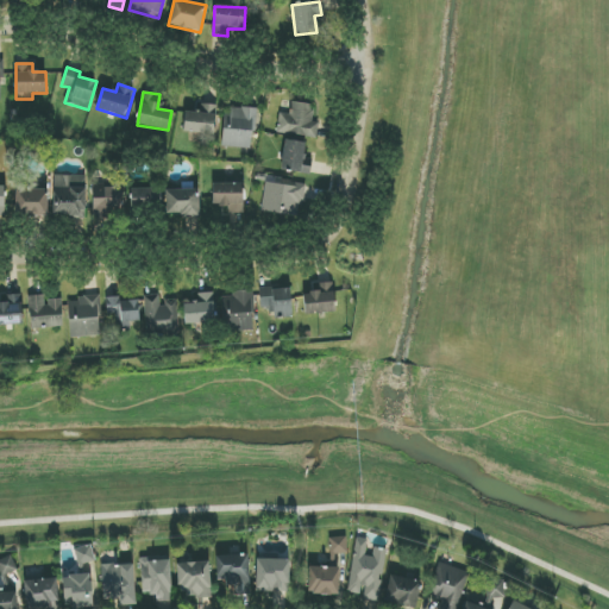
[(315,106),(292,102),(289,114),(280,113),(277,132),(316,138),(319,123),(313,121),(315,106)]
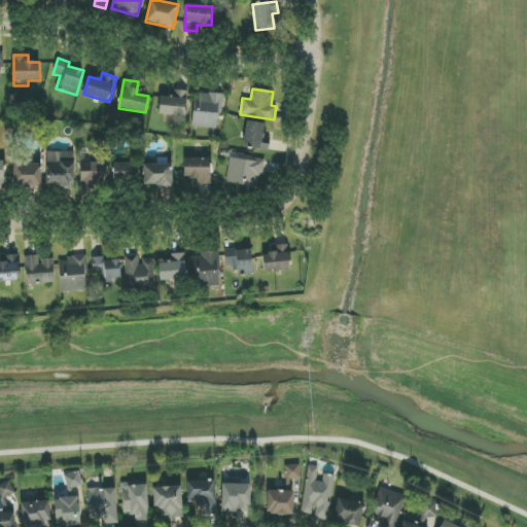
[(160,97),(159,115),(186,117),(187,91),(170,90),(170,97),(160,97)]
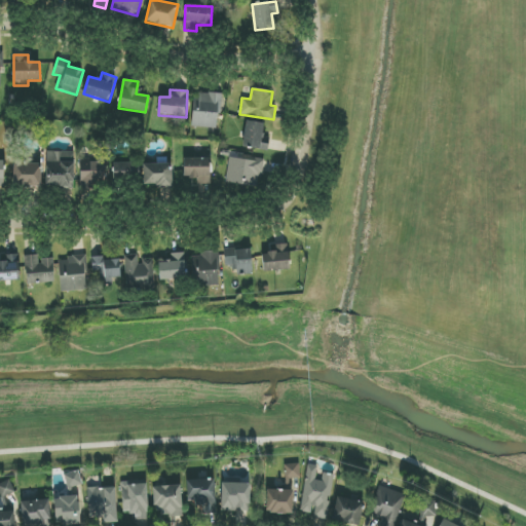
[(219,94),(193,92),(192,127),(218,128),(219,94)]
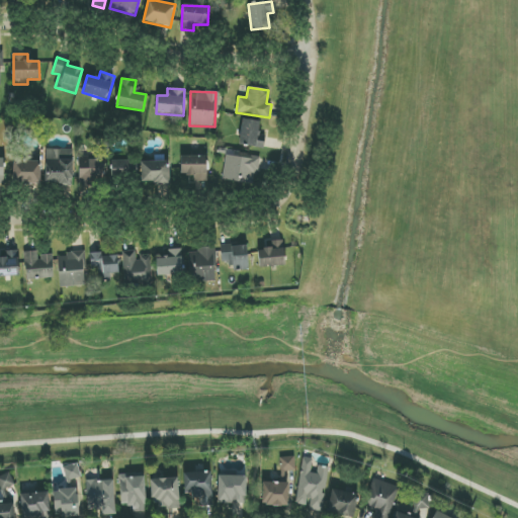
[(240,146),(263,148),(264,142),(258,142),(259,120),(242,119),(240,146)]
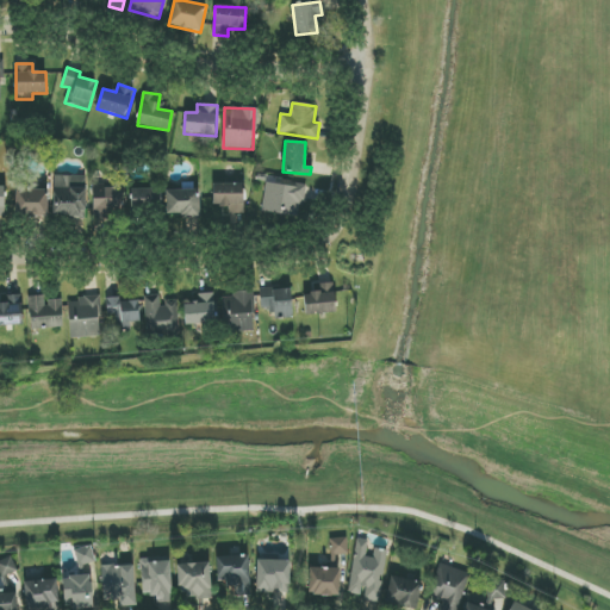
[(86,176),(54,176),(53,216),(86,216),(86,176)]
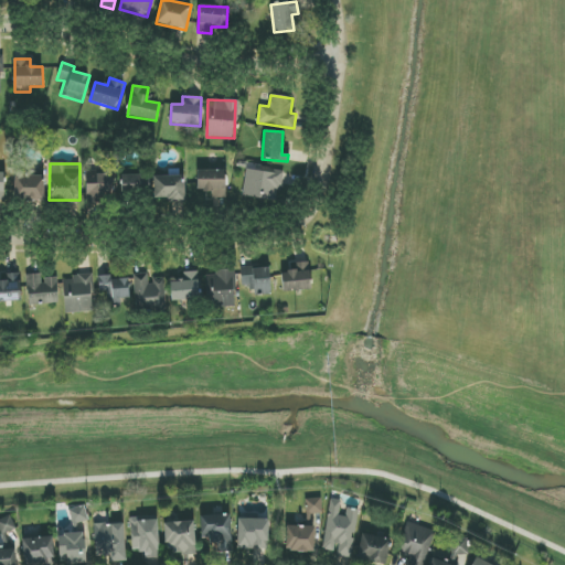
[(247,168),(243,196),(276,201),(277,189),(281,189),(284,173),(247,168)]
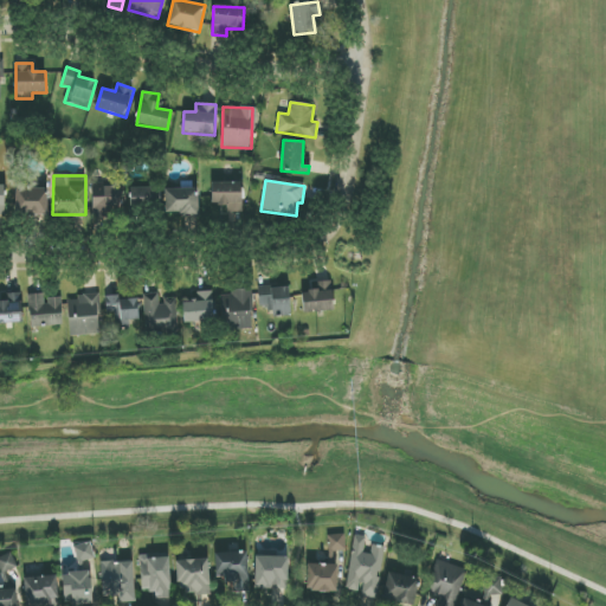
[(212,206),(231,206),(231,212),(243,212),(242,182),(212,184),(212,206)]
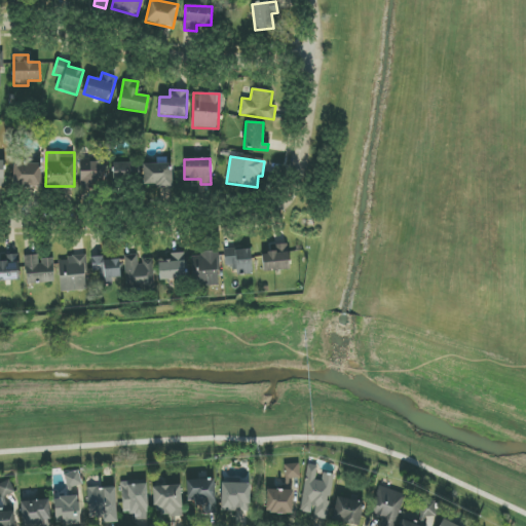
[(105,181),(105,161),(80,161),(80,189),(88,189),(88,186),(94,186),(94,182),(105,181)]
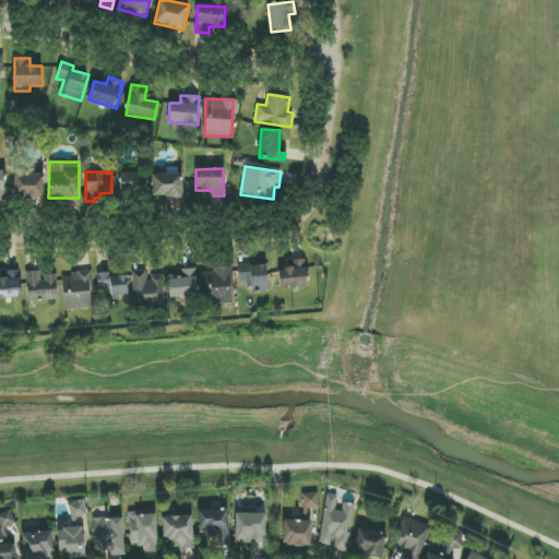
[(144,173),(120,173),(120,190),(144,190),(144,173)]
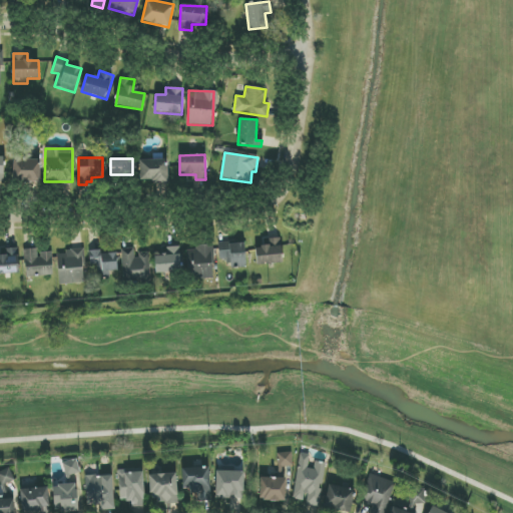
[(13,181),(40,182),(40,159),(13,159),(13,181)]
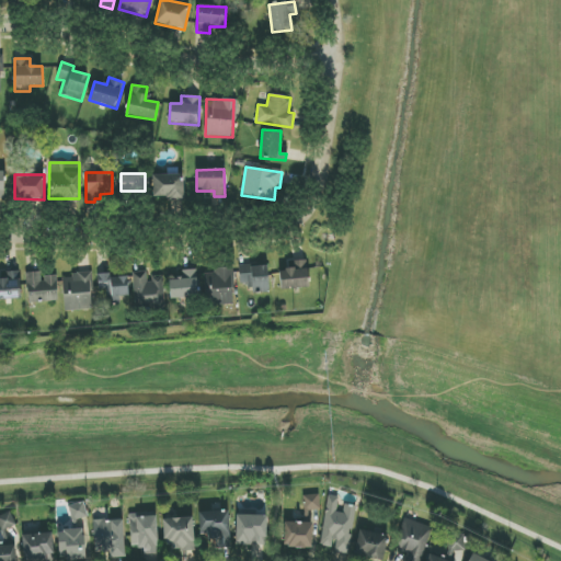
[(183,174),(153,175),(153,199),(184,199),(183,174)]
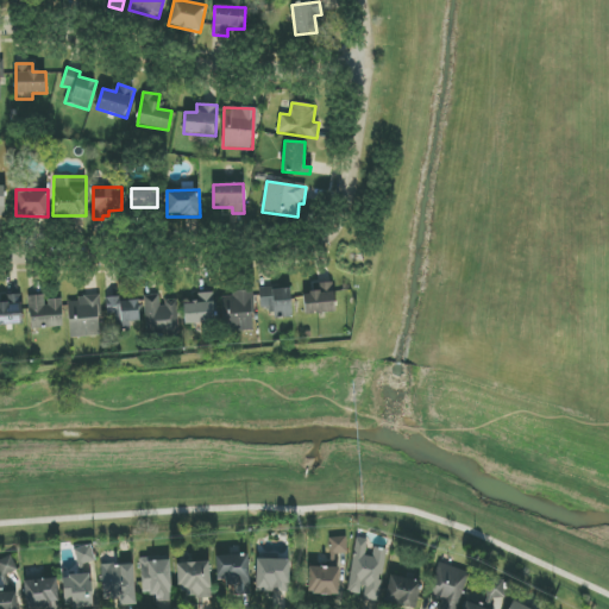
[(321,292),(303,293),(305,314),(336,313),(334,282),(320,283),(321,292)]
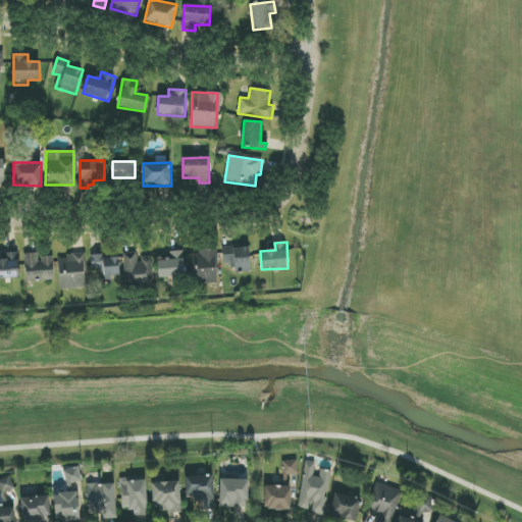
[(250,247),(222,248),(223,264),(233,264),(233,272),(251,272),(250,247)]
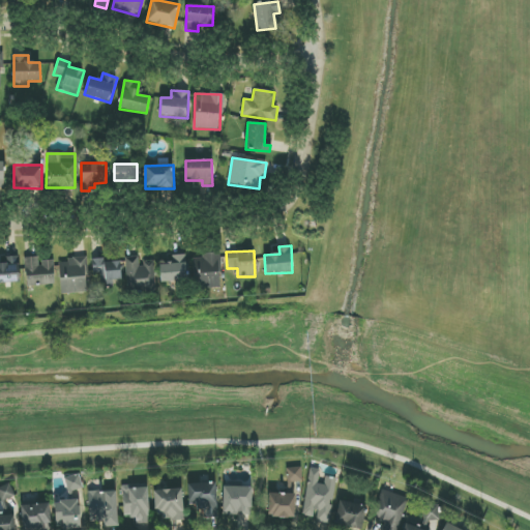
[(194,259),(195,289),(221,288),(219,253),(202,254),(202,258),(194,259)]
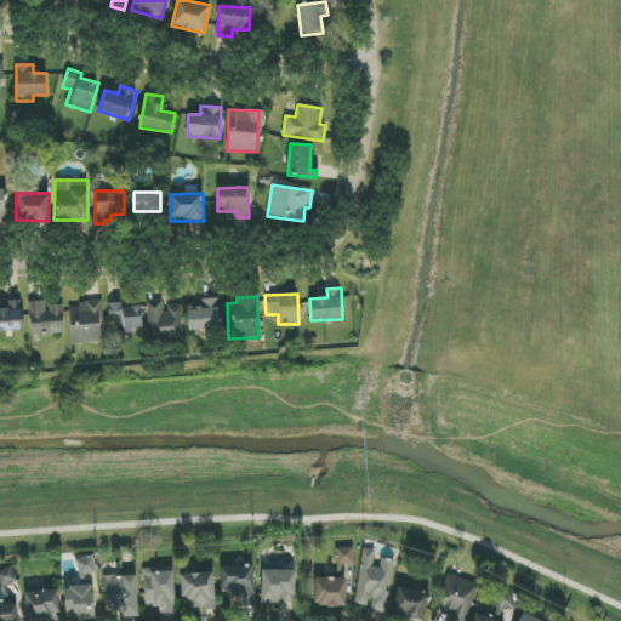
[(203,298),(203,309),(188,309),(188,330),(218,330),(217,298),(203,298)]
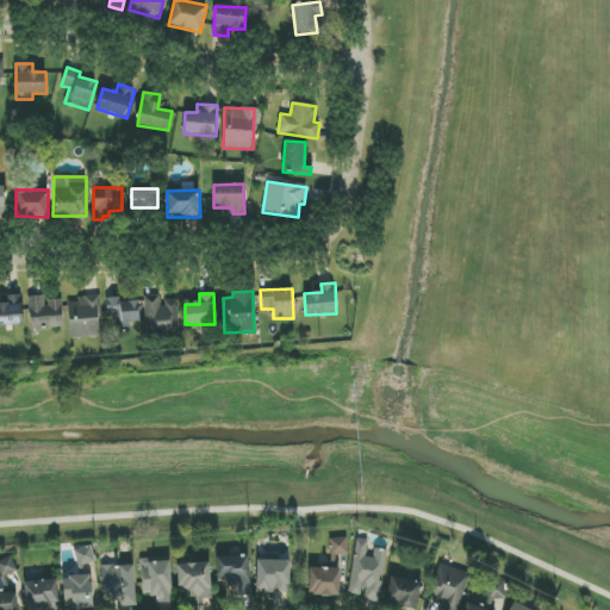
[(10,296),(11,304),(0,304),(0,325),(23,325),(20,294),(10,296)]
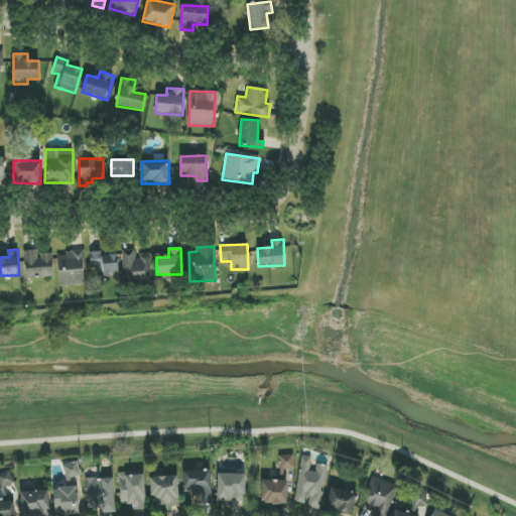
[(52,253),(38,254),(38,250),(24,251),(25,278),(53,277),(52,253)]
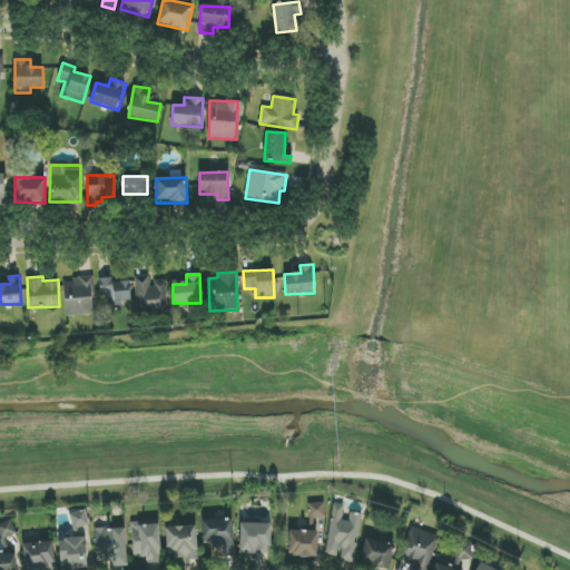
[(136,276),(137,310),(166,310),(165,281),(151,281),(151,276),(136,276)]
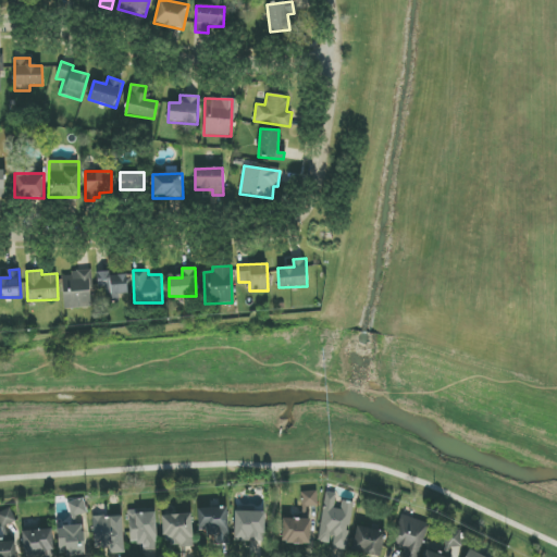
[(71,271),(71,276),(62,276),(64,309),(91,308),(90,271),(71,271)]
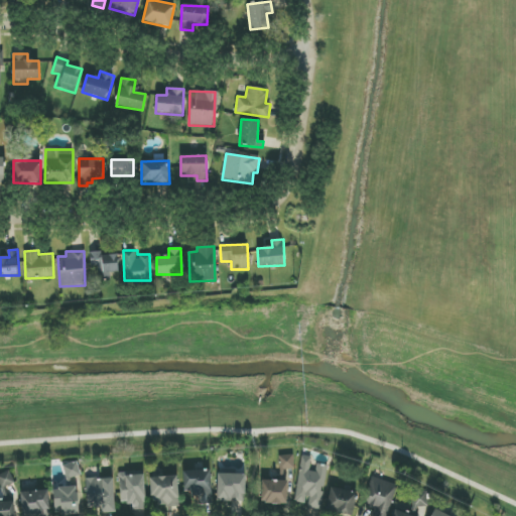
[(118,273),(117,254),(103,255),(103,251),(90,252),(91,266),(97,266),(98,274),(118,273)]
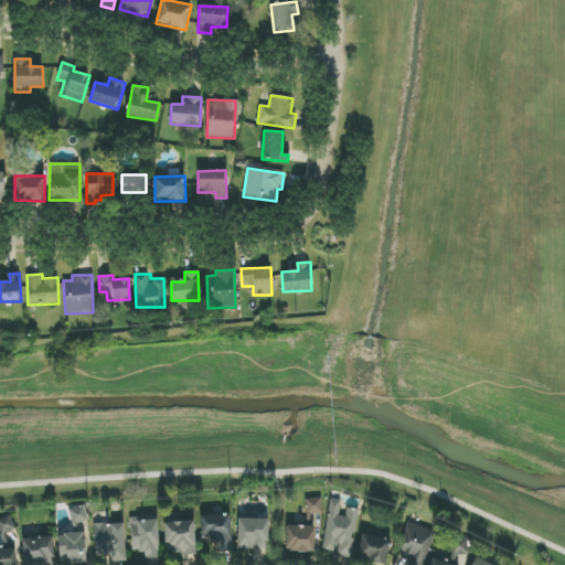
[(321,499),(306,499),(307,516),(322,515),(321,499)]
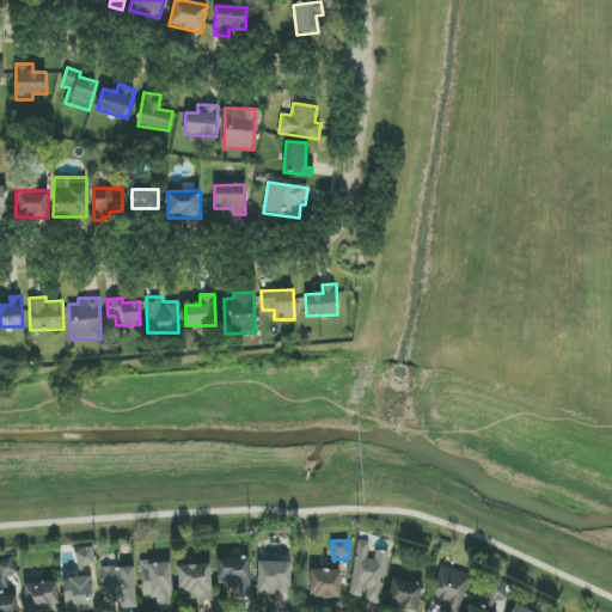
[(349,595),(365,598),(365,600),(381,603),(389,552),(372,550),(372,543),(356,540),(349,595)]
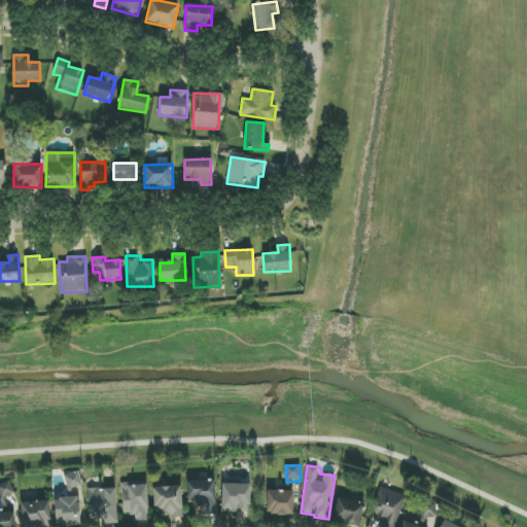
[(186,481),(187,505),(202,504),(202,515),(216,515),(215,480),(186,481)]
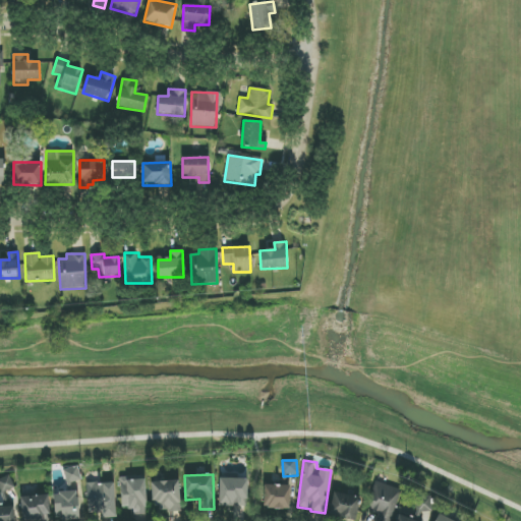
[(121,509),(133,508),(133,515),(147,515),(146,476),(120,477),(121,509)]
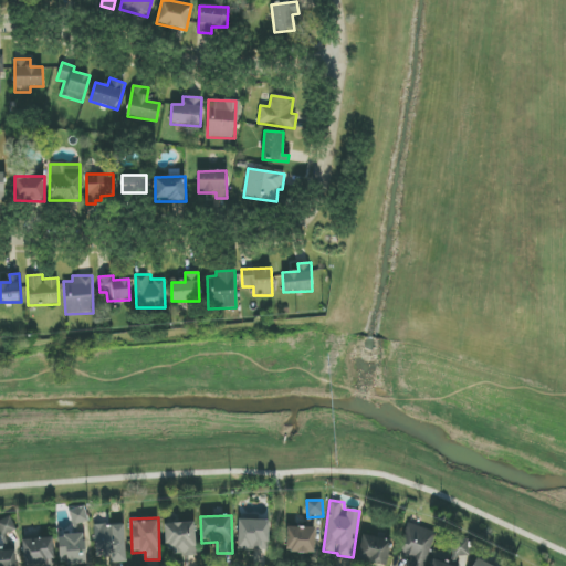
[(238,547),(268,548),(269,520),(239,520),(238,547)]
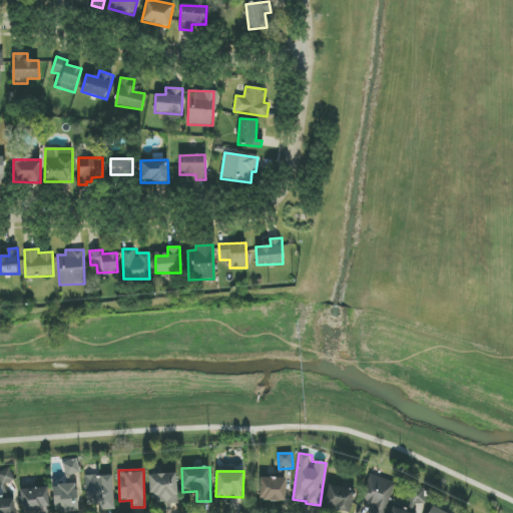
[(177,502),(176,474),(149,474),(150,503),(177,502)]
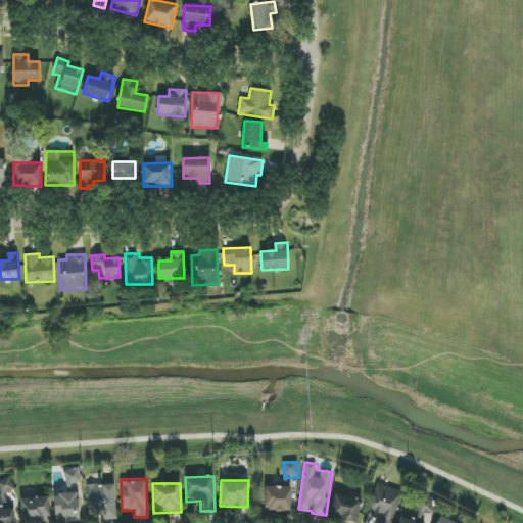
[(87,485),(88,515),(100,515),(101,520),(116,519),(115,484),(87,485)]
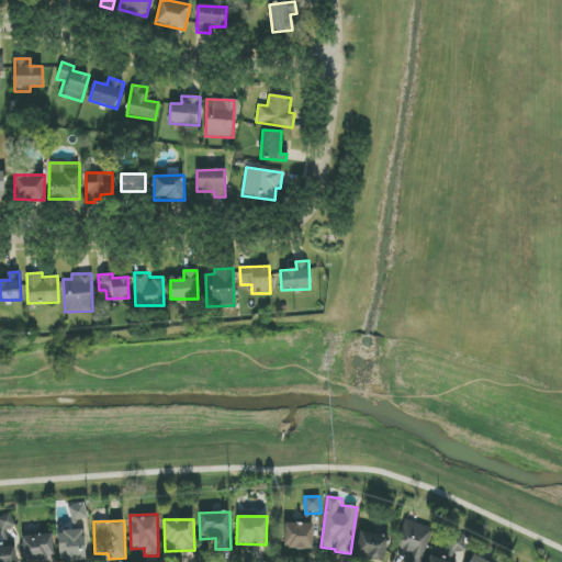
[(313,524),(284,523),(284,549),(313,549),(313,524)]
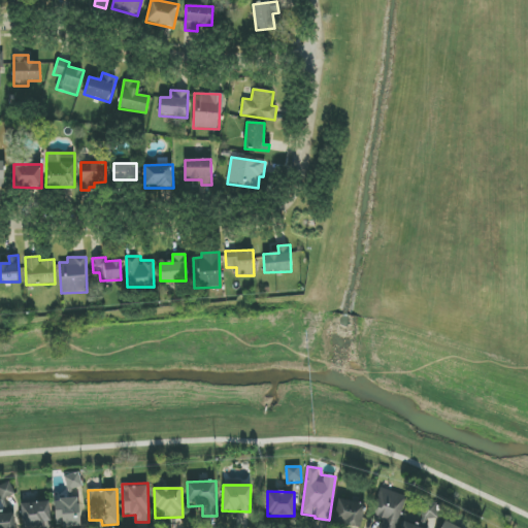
[(401,524),(402,492),(375,491),(374,523),(401,524)]
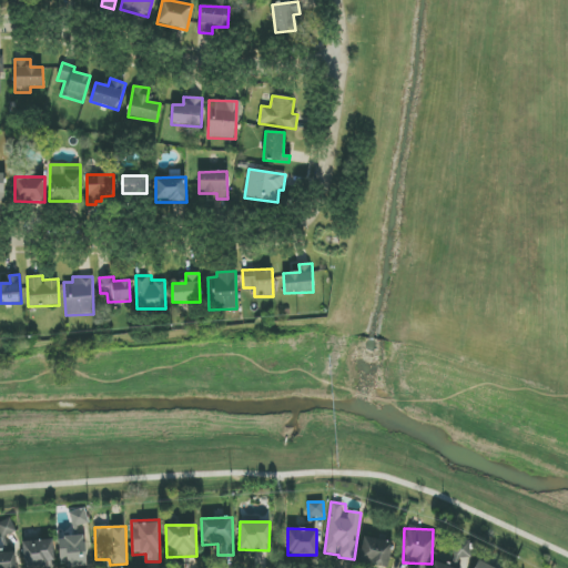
[(357,560),(385,567),(394,543),(365,535),(357,560)]
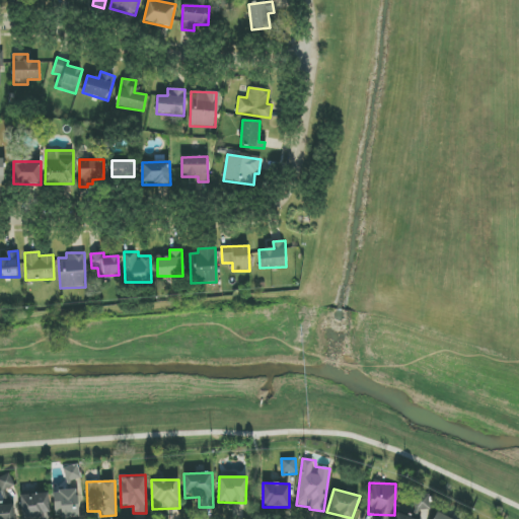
[(54,491),(55,517),(78,516),(77,490),(54,491)]
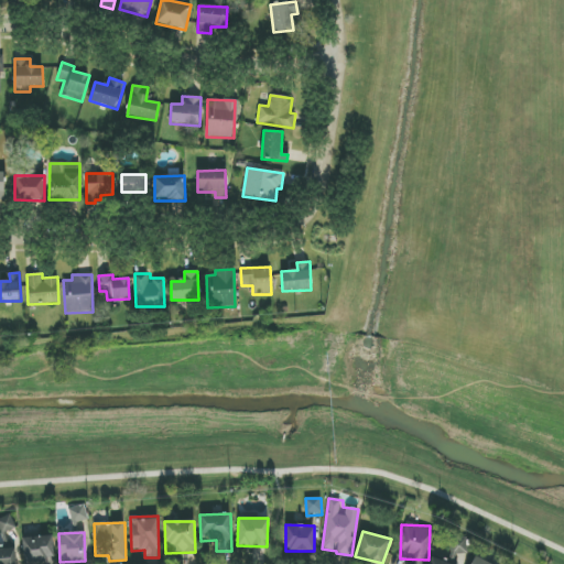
[(469,539),(451,535),(447,553),(432,550),(429,563),(459,563),(461,563),(464,563),(469,539)]
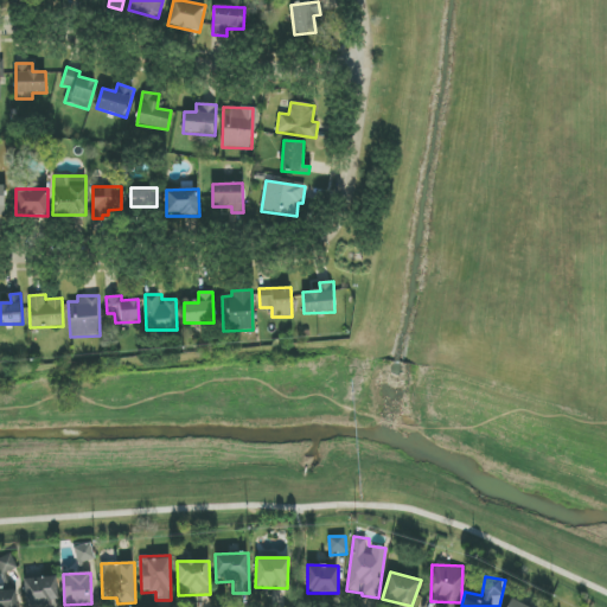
[(58,606),(57,577),(25,577),(25,606),(58,606)]
